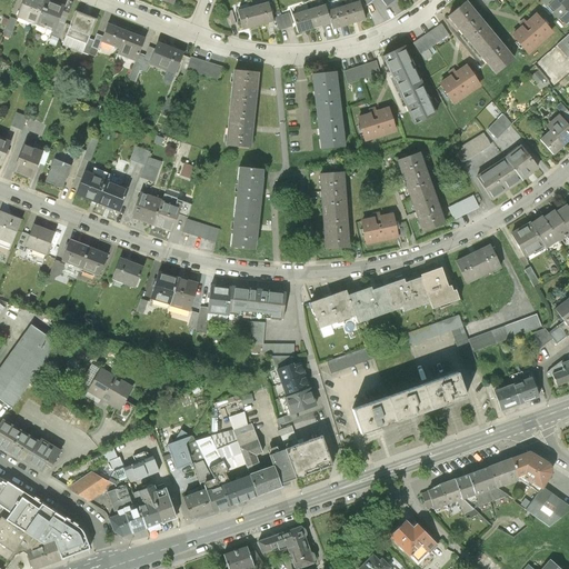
[(20,0),(16,15),(35,22),(42,0),(20,0)]
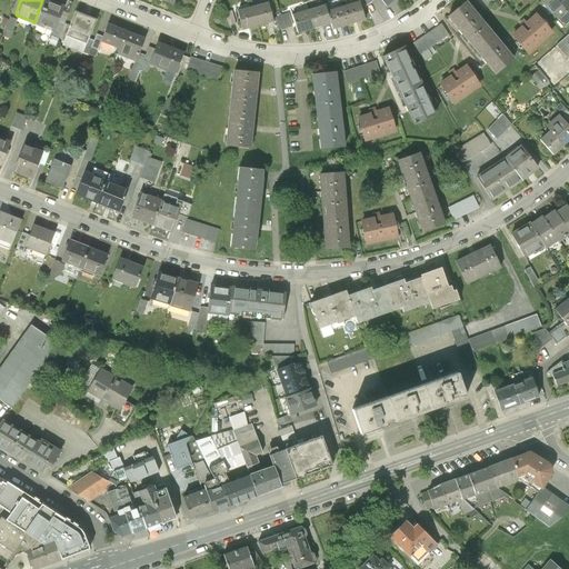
[(51,0),(42,0),(35,22),(53,30),(57,20),(63,5),(51,0)]
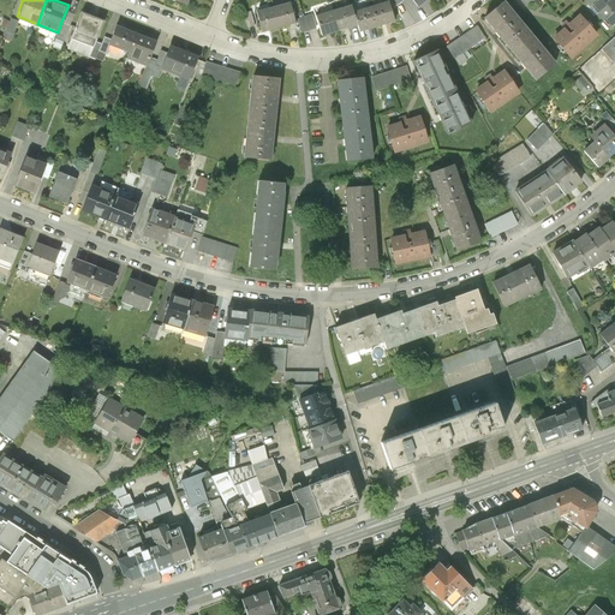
[(285,0),(273,4),(278,25),(294,21),(288,0),(285,0)]
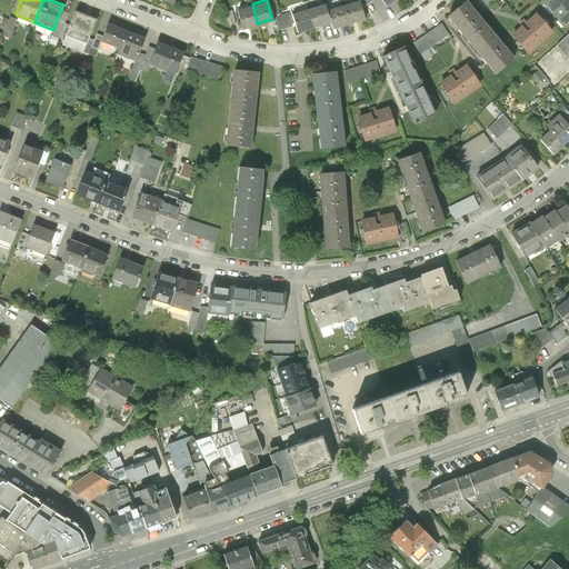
[(358,0),(343,5),(349,23),(365,18),(358,0)]
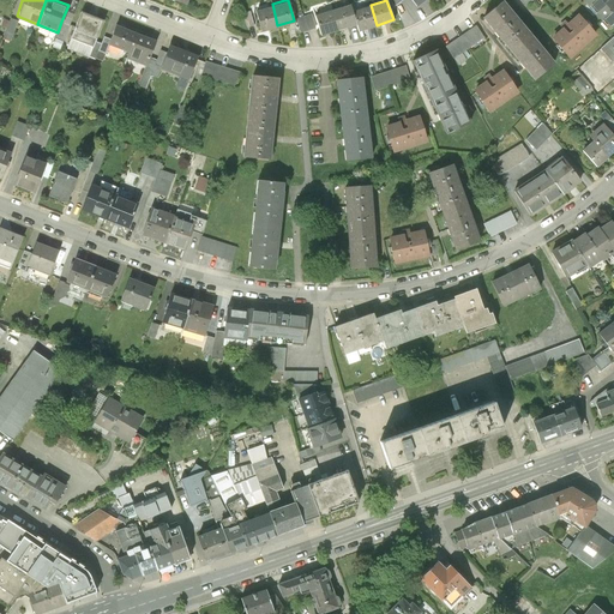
[(499,0),(482,14),(507,44),(528,26),(505,0),(499,0)]
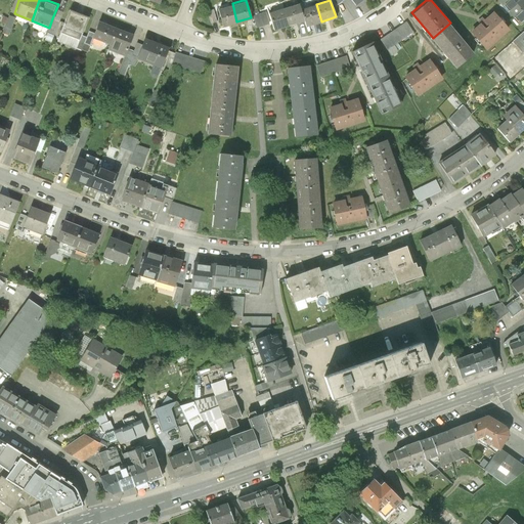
[(523,18),(523,0),(509,0),(504,5),(520,24),(523,18)]
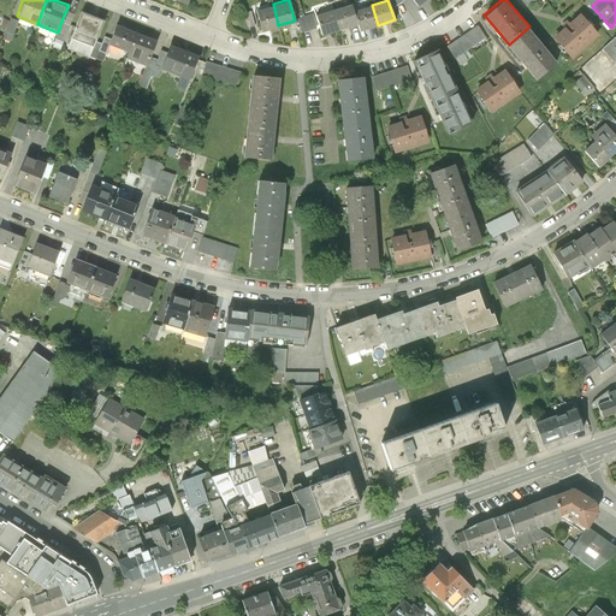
[(255,9),(261,30),(278,25),(273,4),(255,9)]
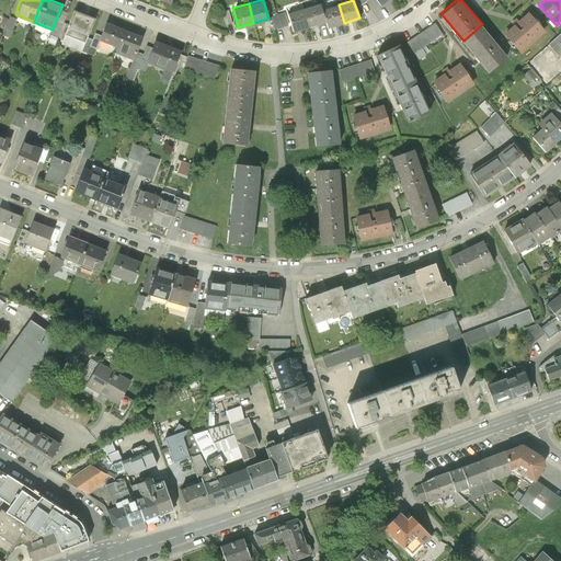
[(304,9),(309,27),(324,22),(321,10),(319,3),(304,9)]
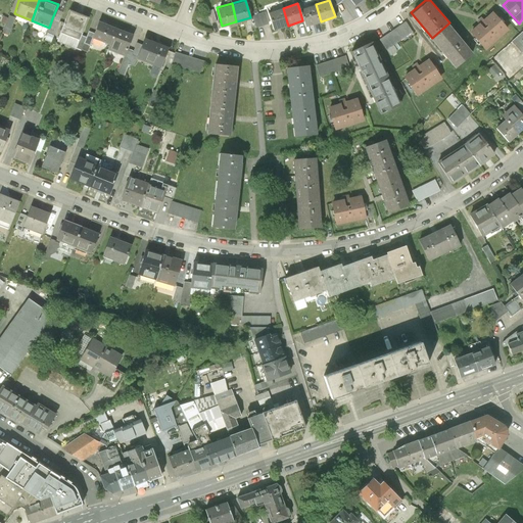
[(316,4),(299,9),(302,20),(304,27),(321,21),(316,4)]
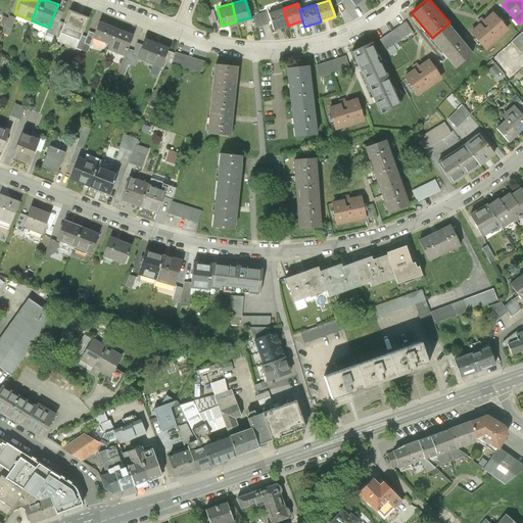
[(267,12),(273,30),(288,26),(283,8),(267,12)]
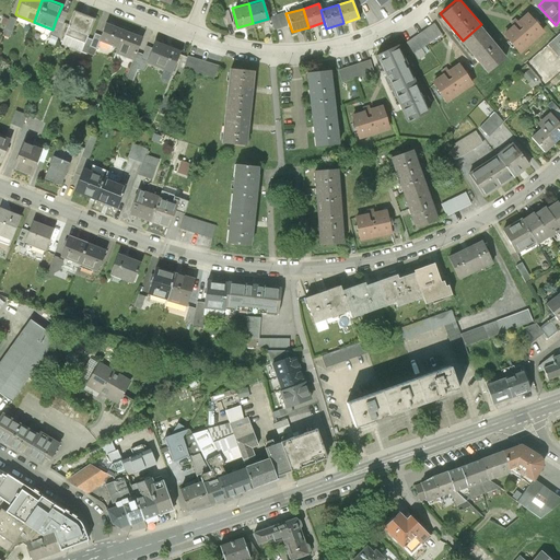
[(228,10),(221,11),(225,24),(232,23),(228,10)]
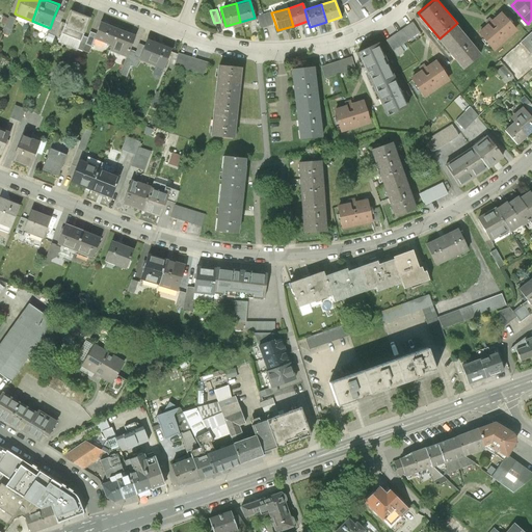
[(88,18),(70,10),(60,34),(79,42),(82,34),(88,18)]
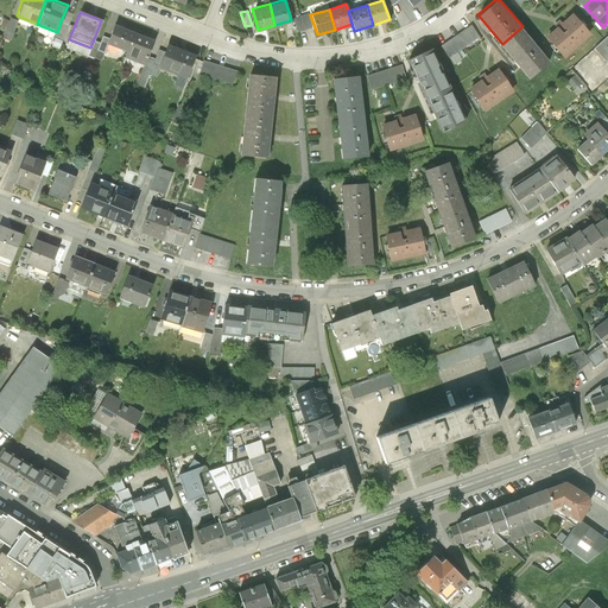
[(301,16),(304,29),(311,26),(308,13),(301,16)]
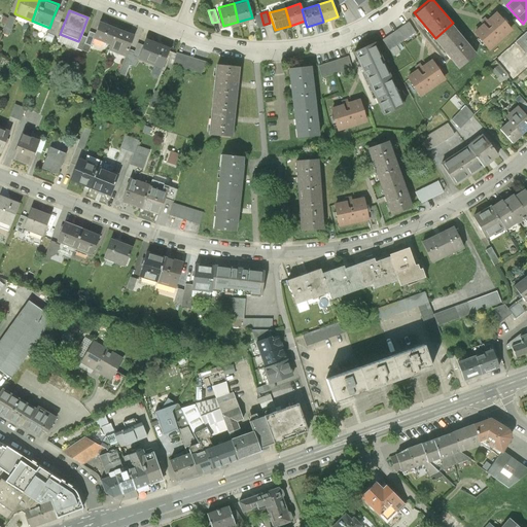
[(484,24),(473,32),(488,48),(512,29),(498,12),(489,20),(486,16),(481,21),(484,24)]
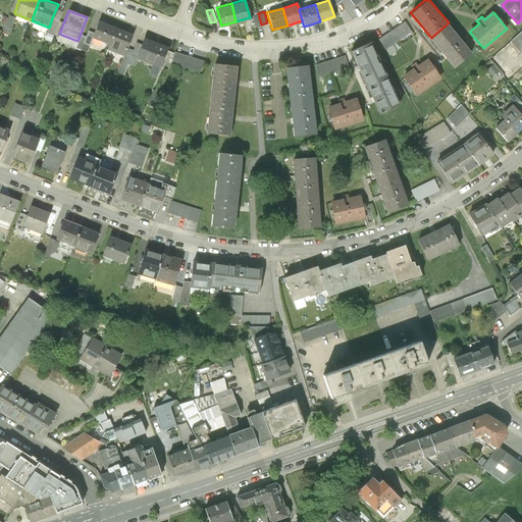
[(252,14),(255,27),(261,24),(258,13),(254,14),(252,14)]
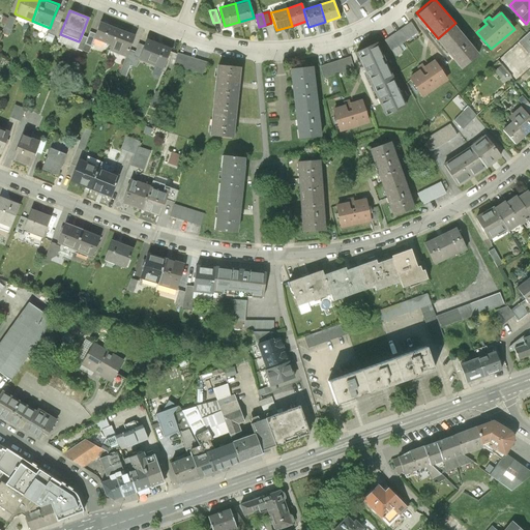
[(16,18),(9,15),(2,32),(8,35),(16,18)]
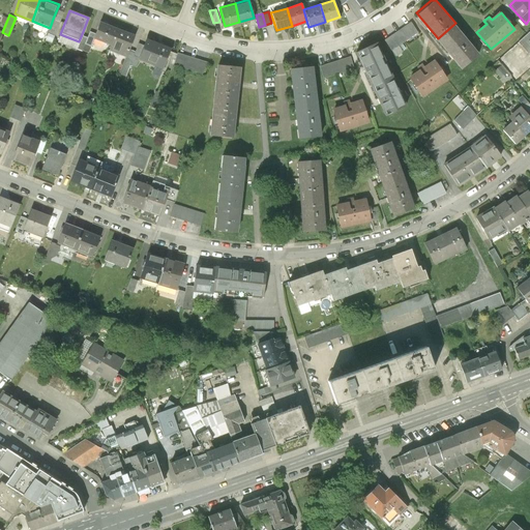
[(60,22),(53,19),(50,28),(48,33),(54,35),(60,22)]
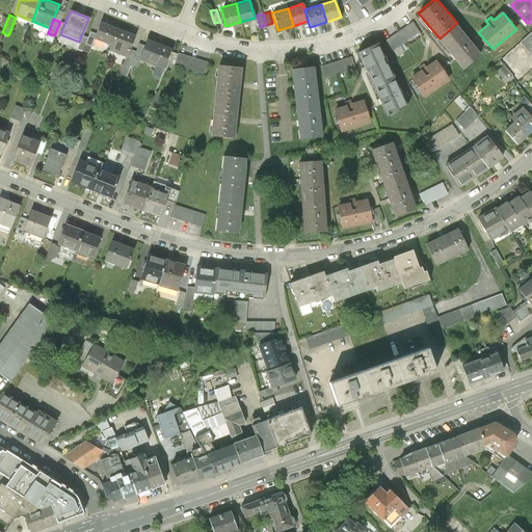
[(116,26),(100,20),(96,32),(94,36),(110,44),(116,26)]
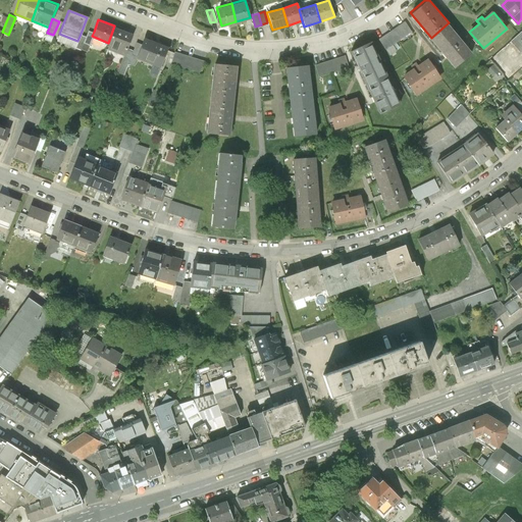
[(412,32),(405,20),(378,38),(385,49),(393,44),(412,32)]
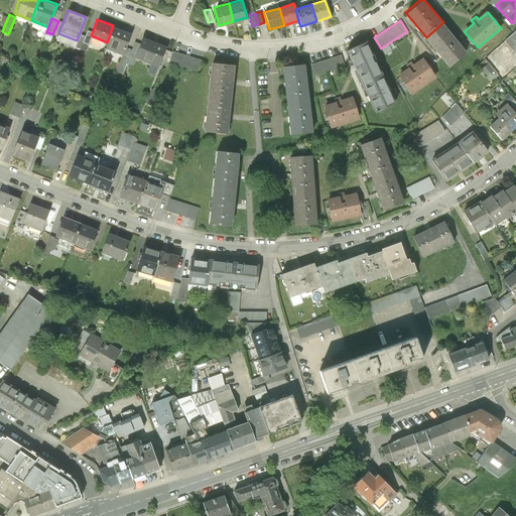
[(426,37),(449,65),(466,50),(443,22),(426,37)]
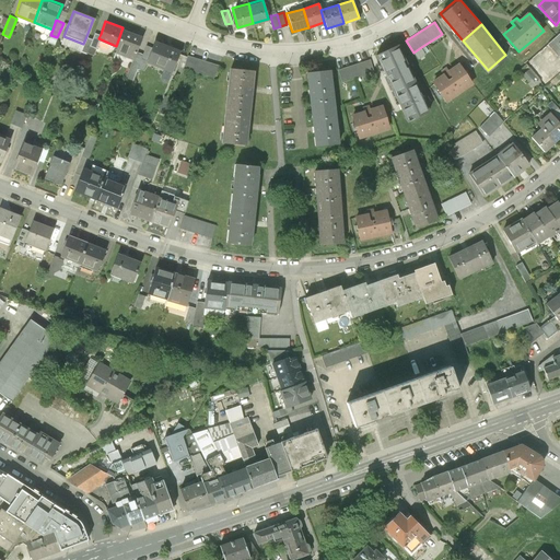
[(123,27),(116,46),(114,51),(132,59),(136,50),(142,35),(123,27)]
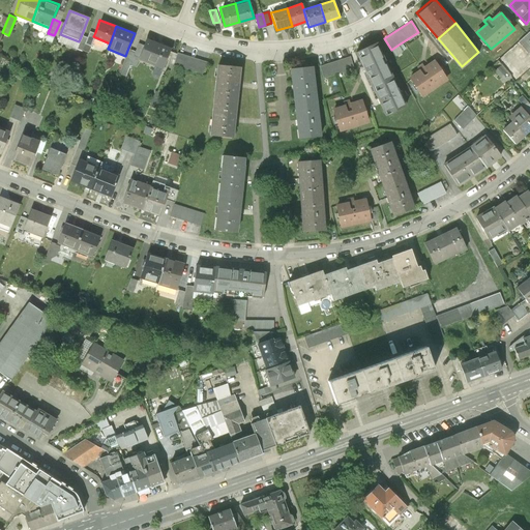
[(90,45),(93,36),(95,32),(89,30),(87,36),(84,42),(90,45)]
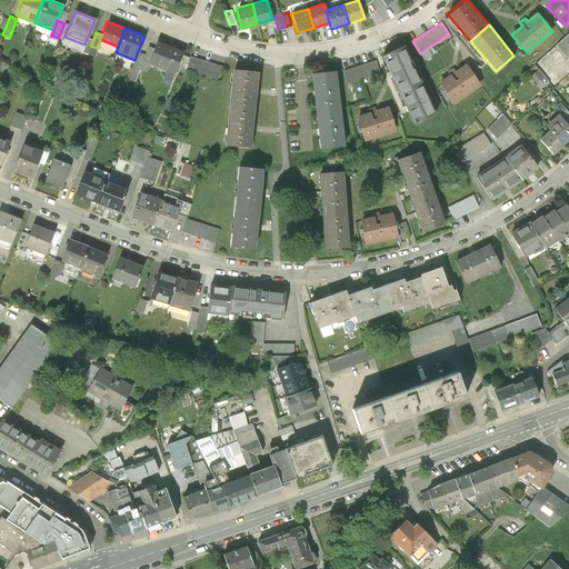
[(568,58),(568,57),(568,45),(568,43),(568,41),(568,32),(556,43),(568,58)]
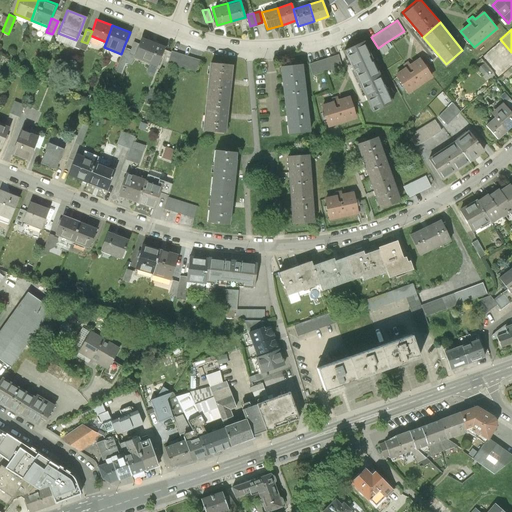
[(79,33),(76,40),(74,46),(79,48),(81,41),(84,35),(79,33)]
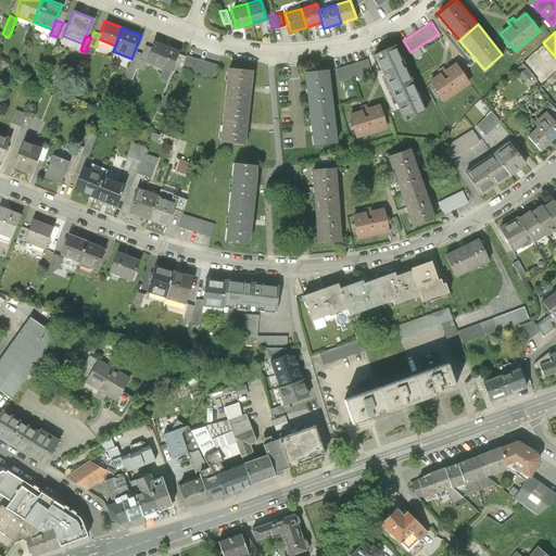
[(151,47),(146,61),(163,67),(160,74),(159,76),(159,78),(161,80),(163,81),(165,81),(167,79),(168,77),(177,52),(153,41),(151,47)]
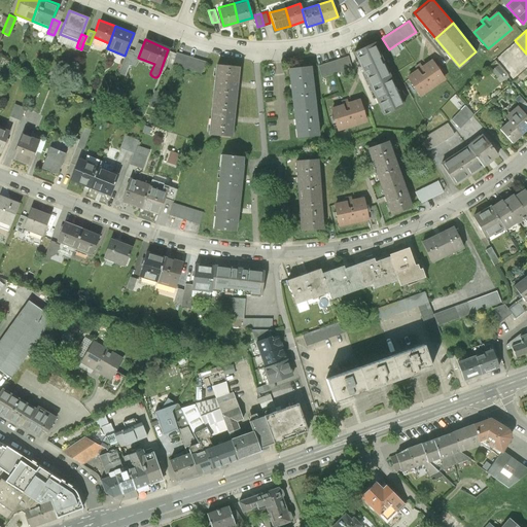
[(353,48),(367,79),(388,70),(374,39),(353,48)]
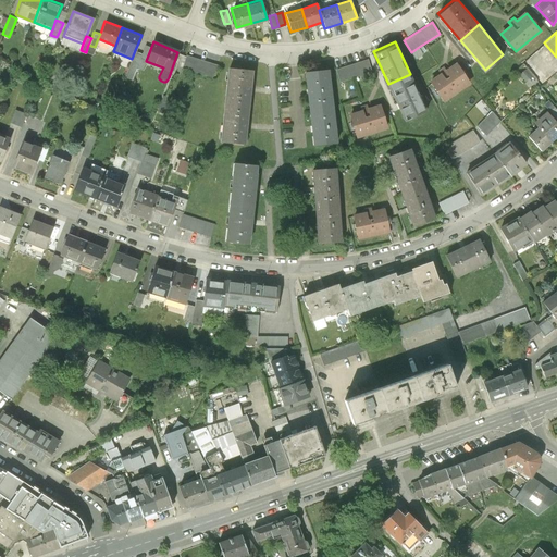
[(143,70),(146,61),(151,47),(146,45),(141,53),(136,67),(143,70)]
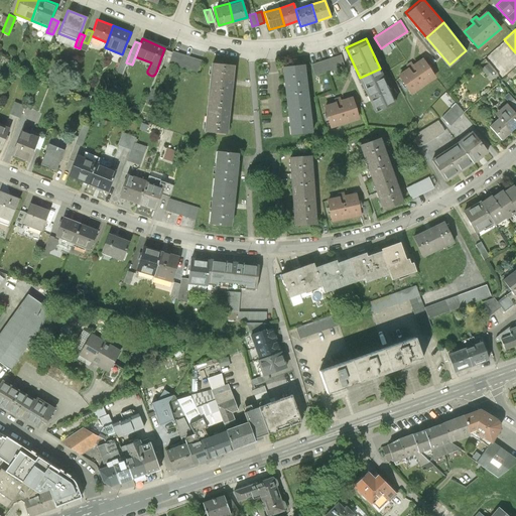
[(388,43),(381,48),(385,54),(392,49),(388,43)]
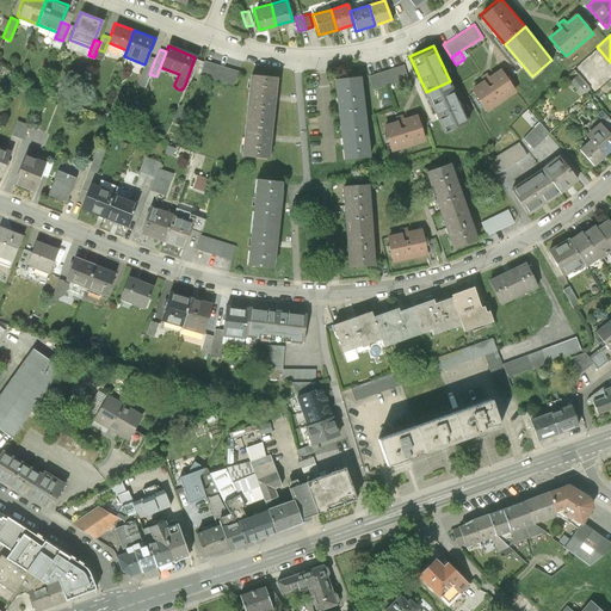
[(149,74),(155,59),(148,55),(144,65),(137,85),(144,87),(149,74)]
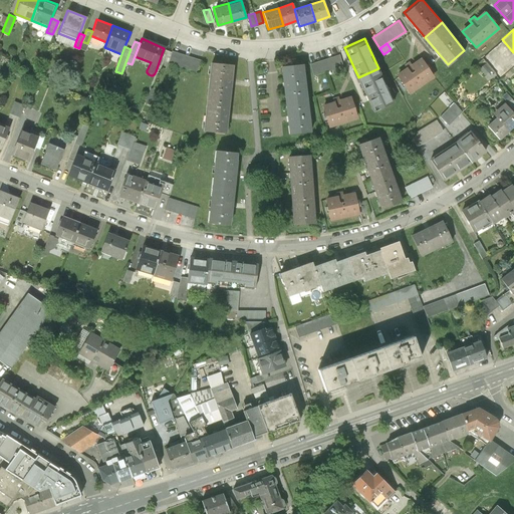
[(202,59),(172,50),(168,63),(198,71),(202,59)]
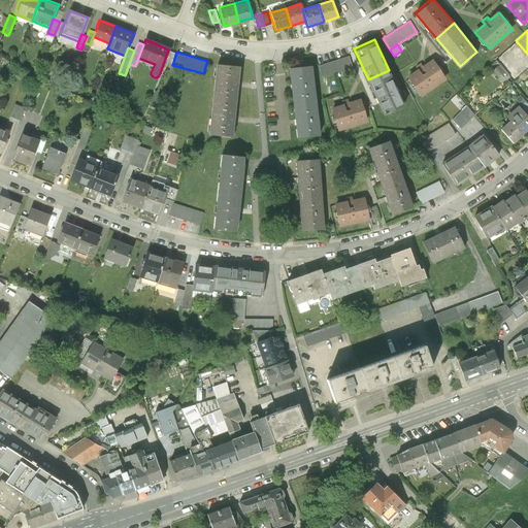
[(349,56),(319,66),(322,77),(353,67),(349,56)]
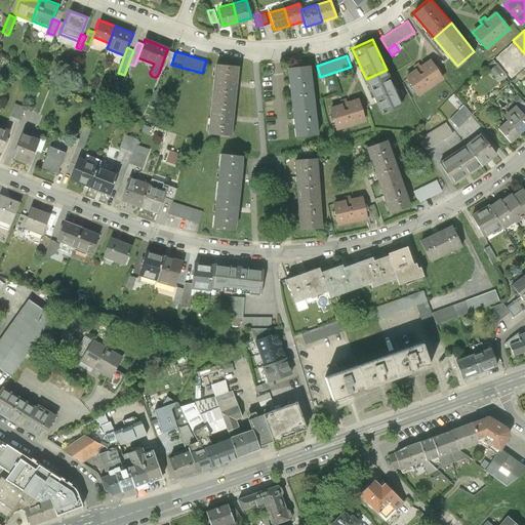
[(415,69),(405,76),(417,94),(443,77),(431,58),(420,65),(418,62),(413,66),(415,69)]
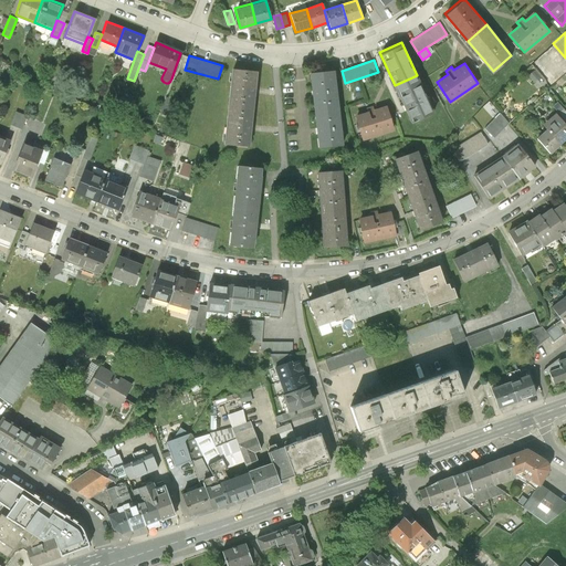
[(231,65),(228,103),(252,105),(253,91),(255,69),(231,65)]
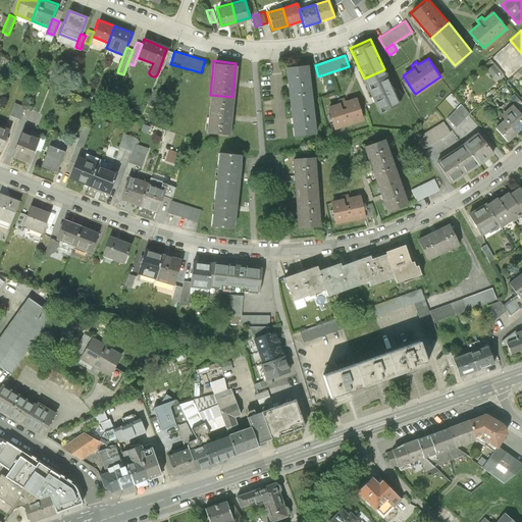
[(308,64),(285,66),(289,87),(290,100),(312,97),(308,64)]
